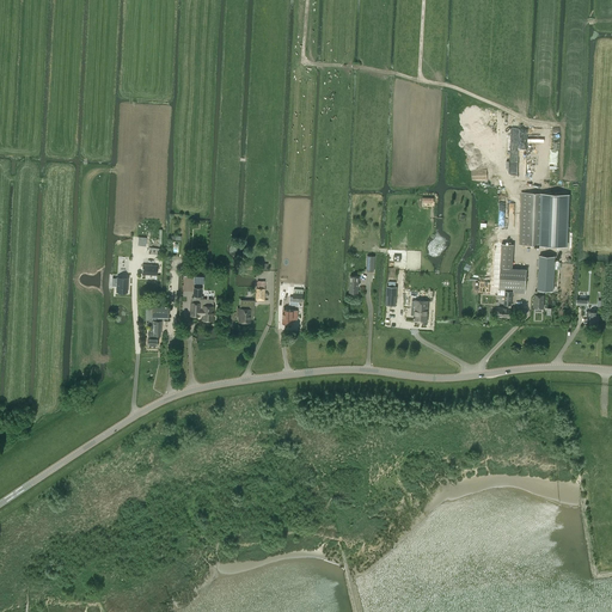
[(521,193),(520,244),(568,246),(570,194),(521,193)]
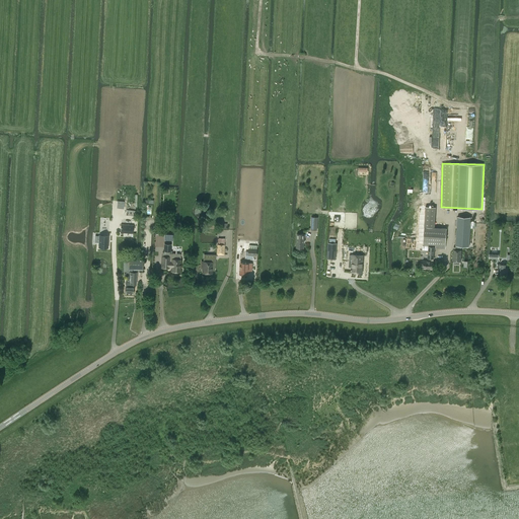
[(445,248),(446,228),(434,227),(436,207),(426,206),(423,243),(436,244),(436,246),(435,247),(436,247),(445,248)]
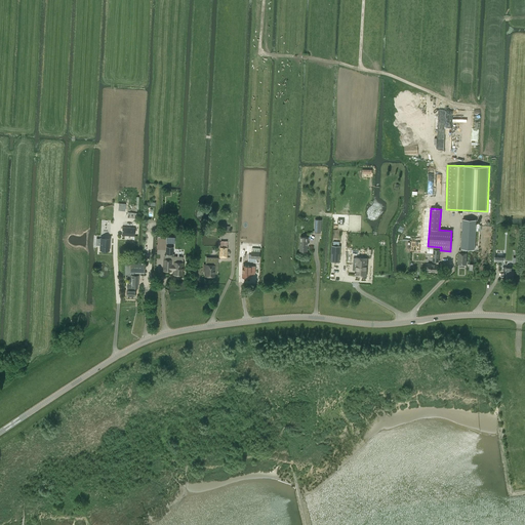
[(462,218),(461,248),(469,248),(472,248),(473,248),(475,248),(476,231),(481,231),(481,225),(476,225),(476,219),(475,219),(474,219),(470,219),(462,218)]
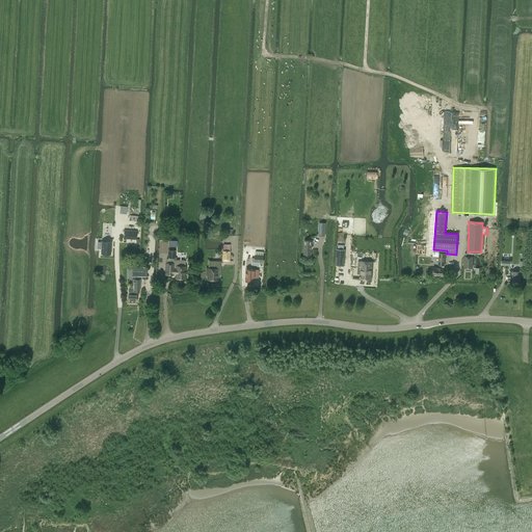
[(136,239),(137,231),(124,230),(124,238),(136,239)]
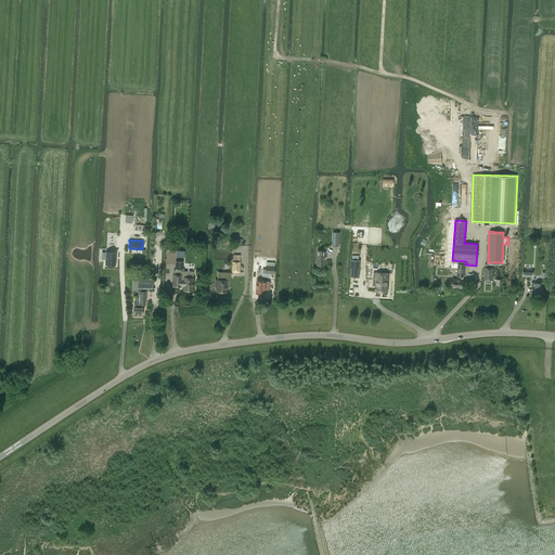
[(325,266),(325,250),(318,249),(317,265),(325,266)]
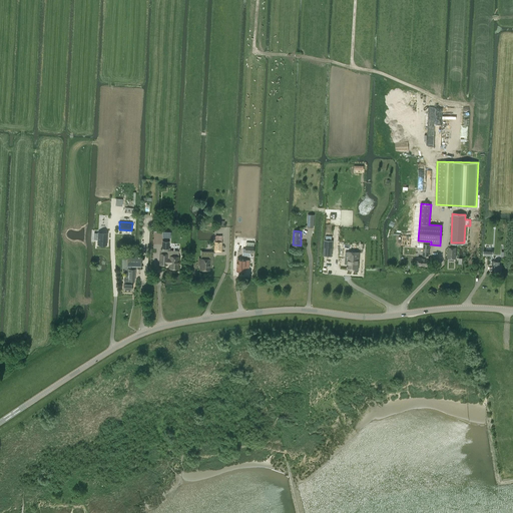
[(98,231),(97,243),(106,244),(107,236),(107,232),(98,231)]
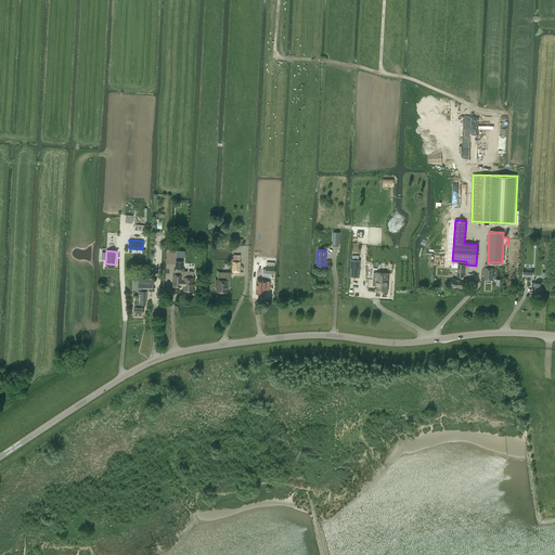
[(275,266),(275,262),(267,261),(266,272),(274,273),(275,266)]
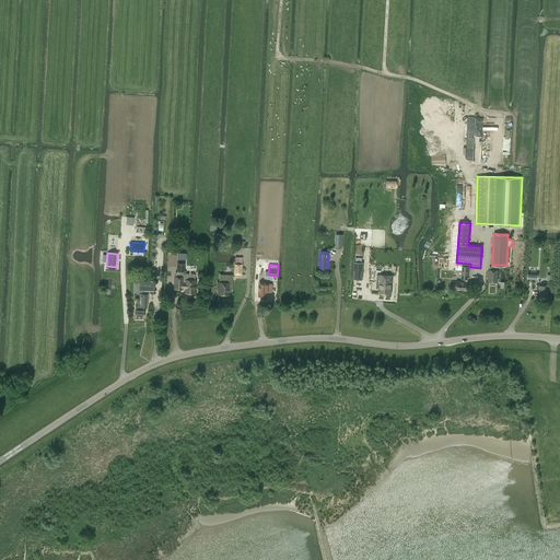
[(497,266),(491,266),(491,269),(490,269),(489,273),(488,273),(488,281),(497,281),(498,270),(497,270),(497,266)]
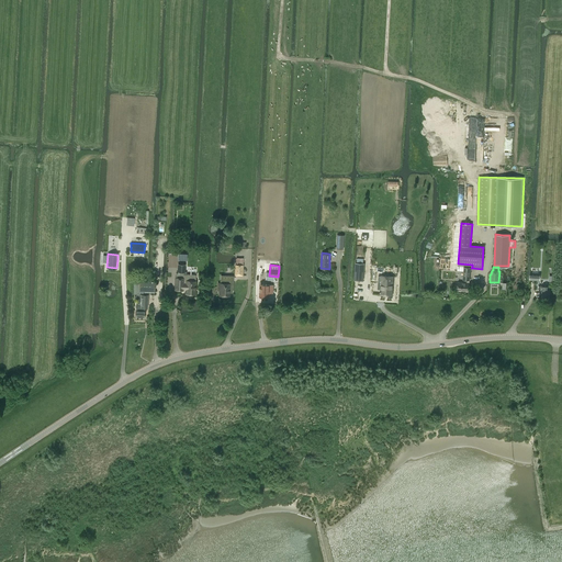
[(176,278),(176,290),(182,290),(182,288),(187,289),(186,293),(194,294),(195,285),(197,285),(197,282),(195,282),(195,281),(195,274),(187,274),(187,272),(184,271),(184,272),(178,272),(178,273),(176,273),(176,278)]
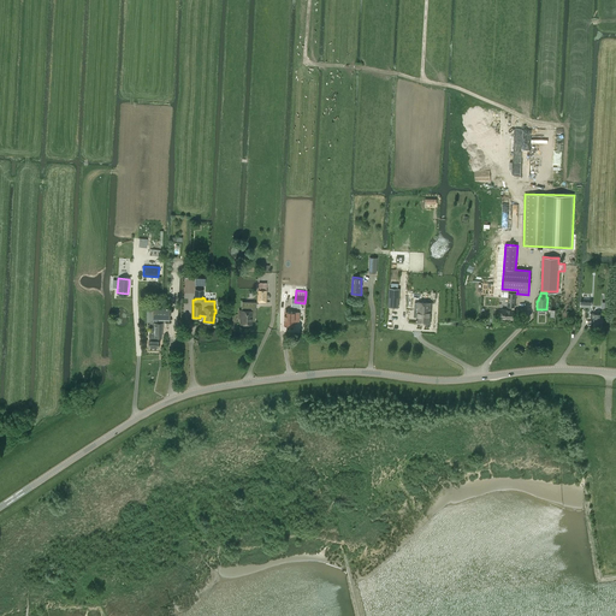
[(430,324),(431,303),(418,302),(416,319),(416,320),(416,323),(430,324)]
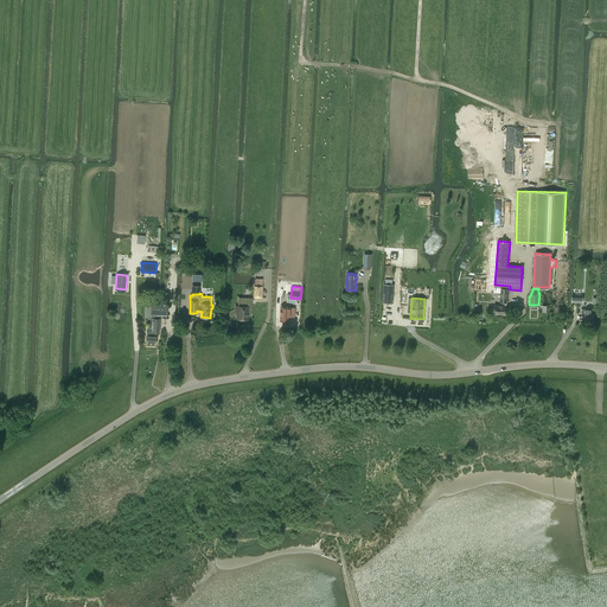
[(142,306),(144,317),(151,317),(151,315),(153,315),(153,318),(147,318),(147,328),(147,331),(146,336),(146,342),(157,342),(157,336),(157,332),(158,332),(159,328),(159,314),(167,314),(167,304),(160,302),(160,305),(151,304),(146,304),(146,306),(142,306)]
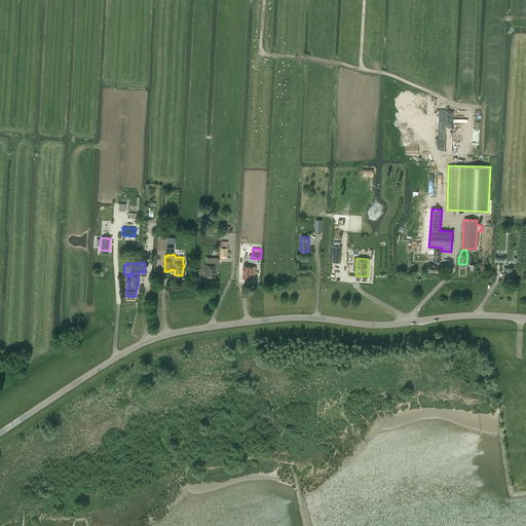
[(427,271),(439,272),(439,264),(428,264),(427,271)]
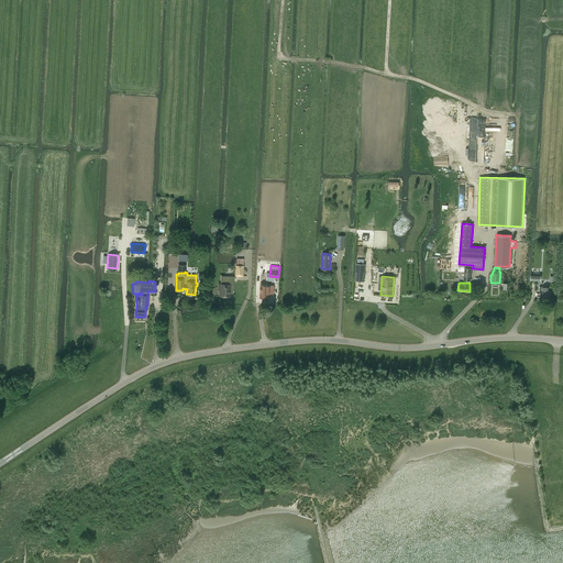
[(230,296),(230,284),(219,284),(219,290),(220,290),(220,296),(230,296)]
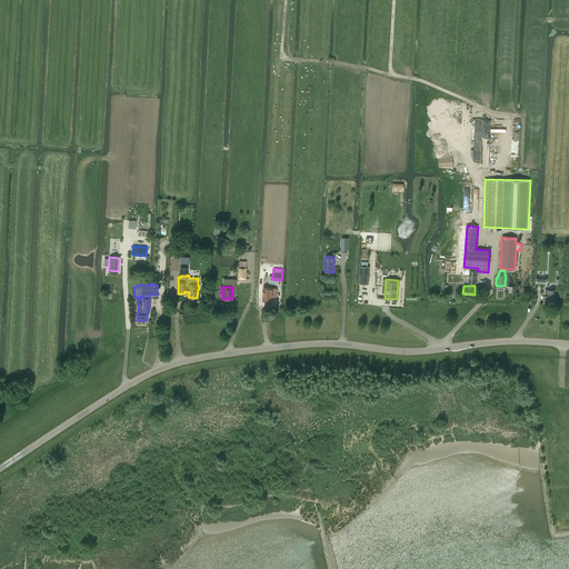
[(276,297),(277,288),(272,288),(263,288),(263,300),(272,300),(272,297),(276,297)]
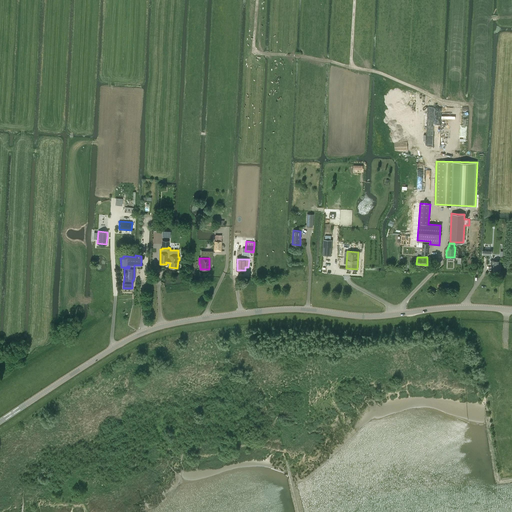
[(491,260),(491,264),(493,265),(493,272),(499,272),(499,260),(491,260)]
